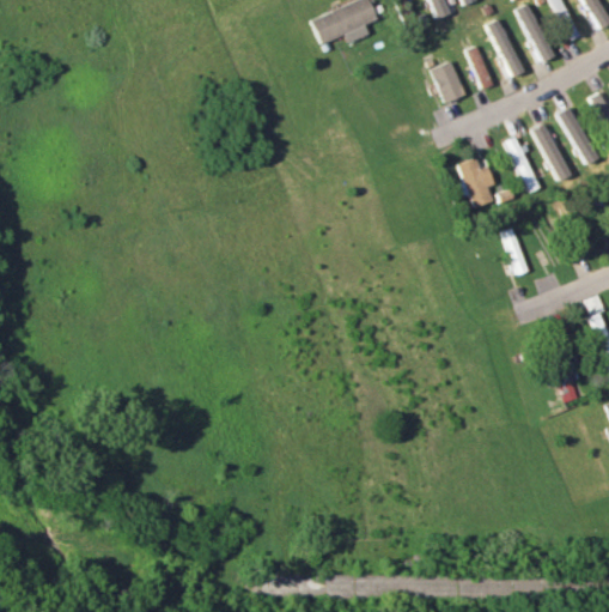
[(358,0),(311,19),(322,44),(345,34),(348,43),(370,34),(365,25),(378,19),(370,0),(358,0)]
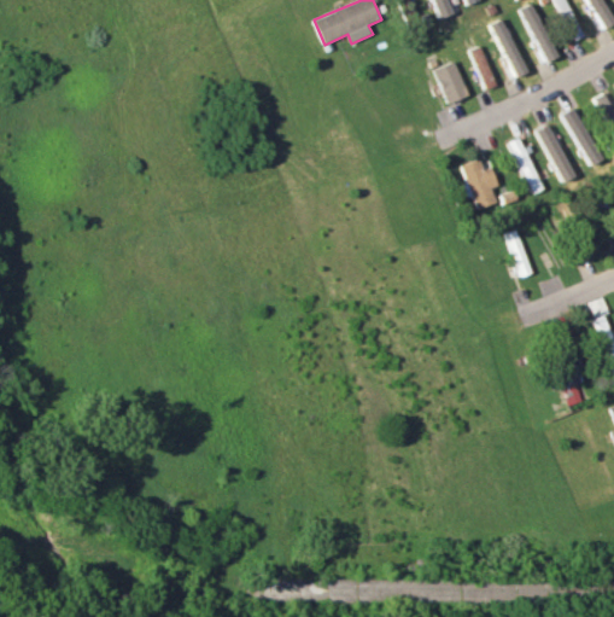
[(434,0),(442,18),(454,13),(448,0),(434,0)]
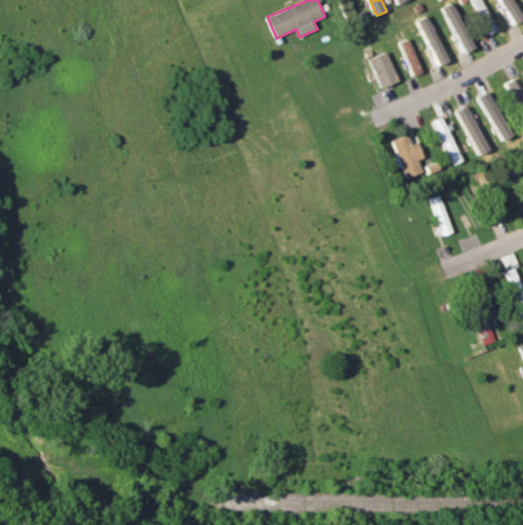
[(497,31),(483,0),(474,0),(489,34),(497,31)]
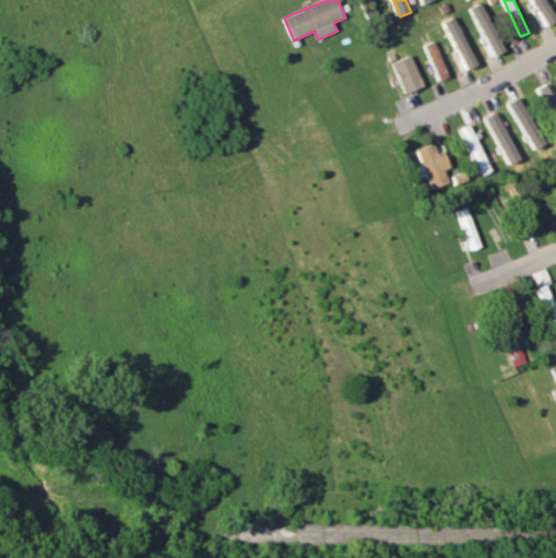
[(555,14),(546,0),(532,0),(547,26),(555,22),(555,14)]
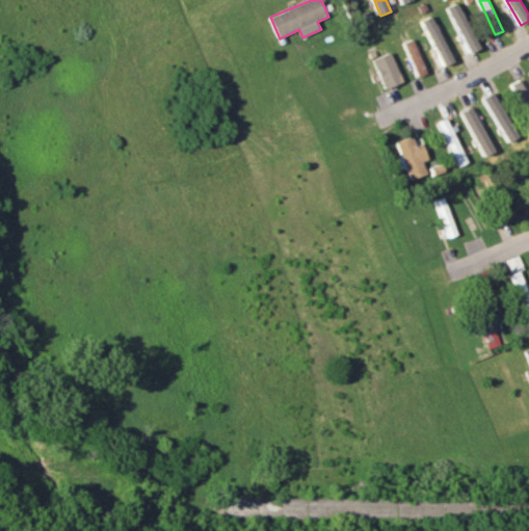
[(482,48),(459,3),(449,8),(472,53),(482,48)]
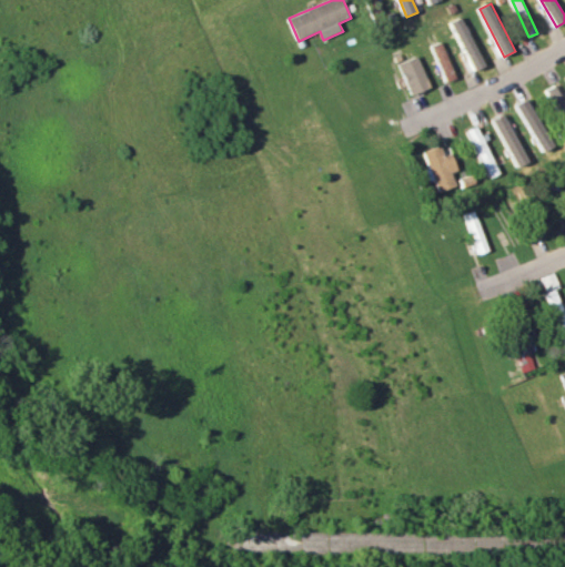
[(486,67),(465,17),(453,21),(474,71),(486,67)]
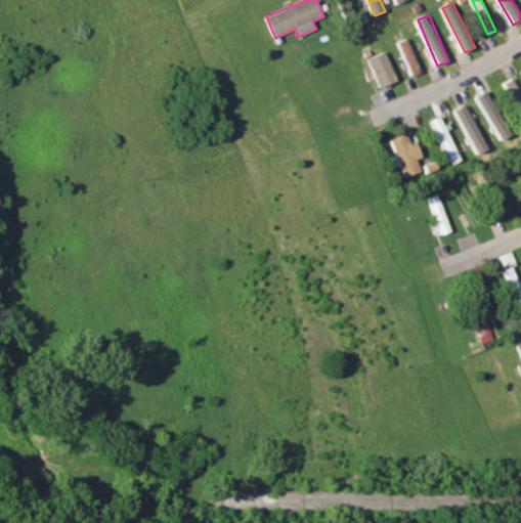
[(422,73),(409,39),(400,42),(414,76),(422,73)]
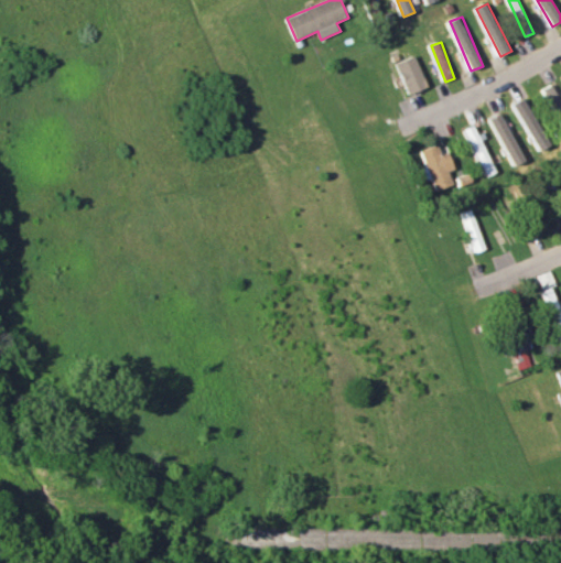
[(428,88),(418,56),(398,62),(408,94),(428,88)]
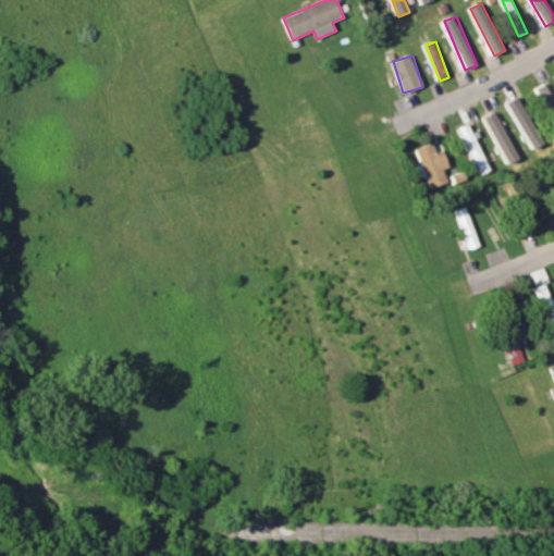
[(553,97),(545,84),(537,89),(553,119),(553,97)]
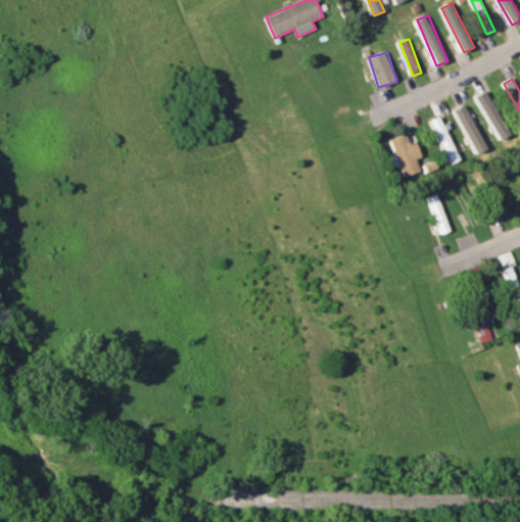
[(454,110),(477,154),(487,148),(464,105),(454,110)]
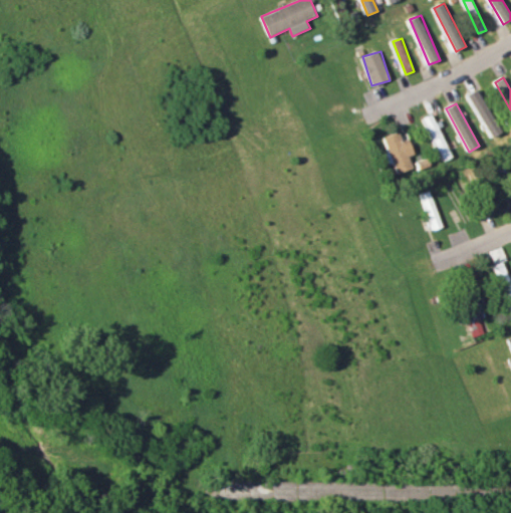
[(451,158),(436,113),(427,117),(442,161),(451,158)]
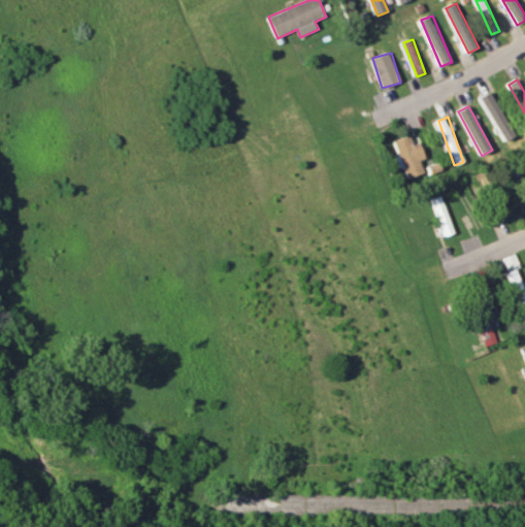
[(395,141),(399,156),(395,157),(399,168),(404,166),(408,178),(425,173),(420,160),(426,158),(421,142),(415,144),(411,135),(395,141)]
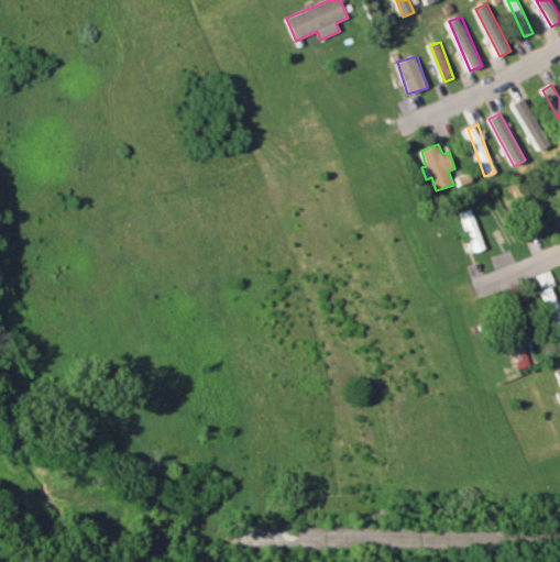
[(537,235),(547,231),(537,208),(526,213),(537,235)]
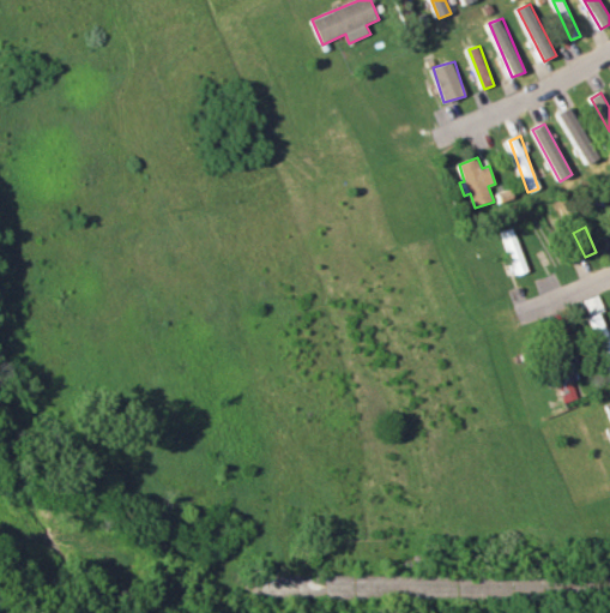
[(592,317),(608,376),(609,376),(609,331),(604,313),(592,317)]
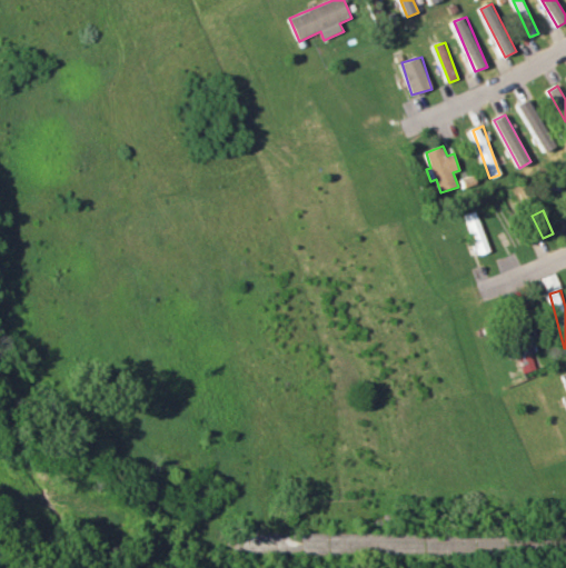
[(515,332),(517,355),(534,354),(532,330),(515,332)]
